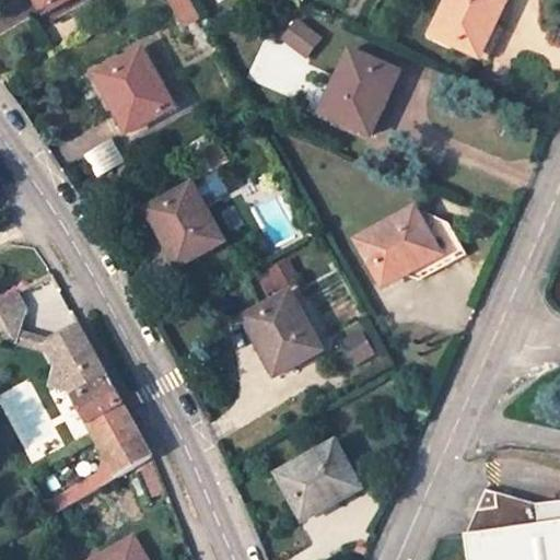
[(36,0),(44,12),(66,0),(36,0)]
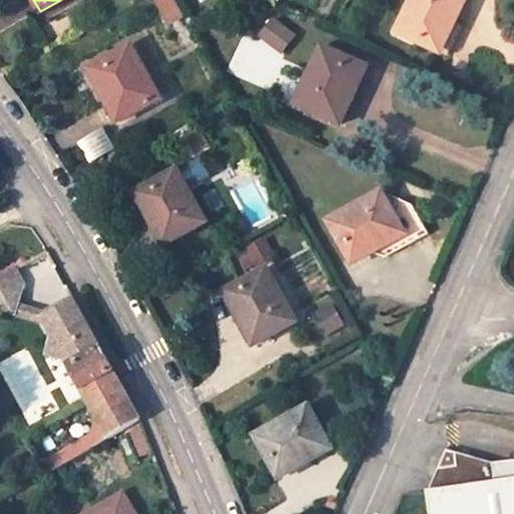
[(181,17),(171,0),(155,0),(169,24),(181,17)]
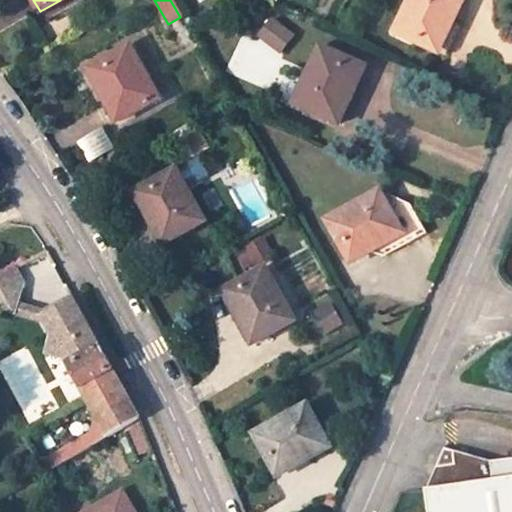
[(463,0),(408,0),(393,34),(432,52),(447,20),(453,23),(463,0)]
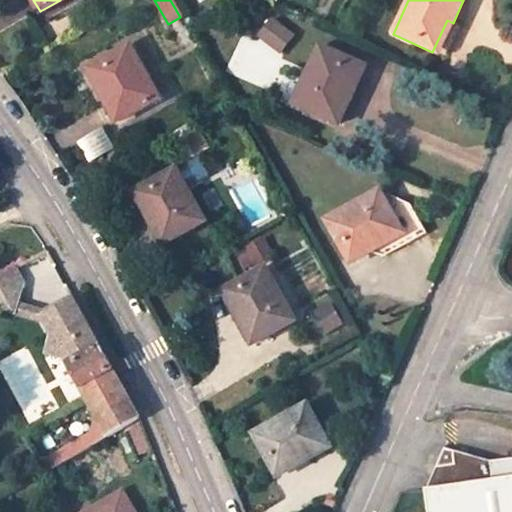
[(447,20),(432,52),(439,55),(453,23),(447,20)]
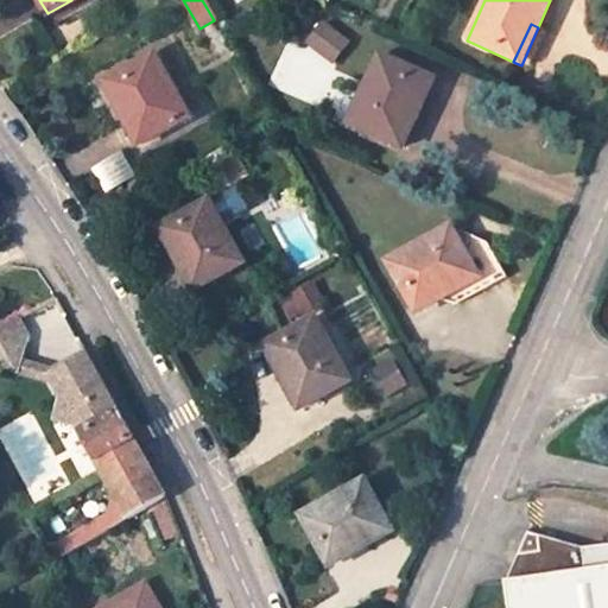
[(323,25),(310,44),(333,61),(346,43),(323,25)]
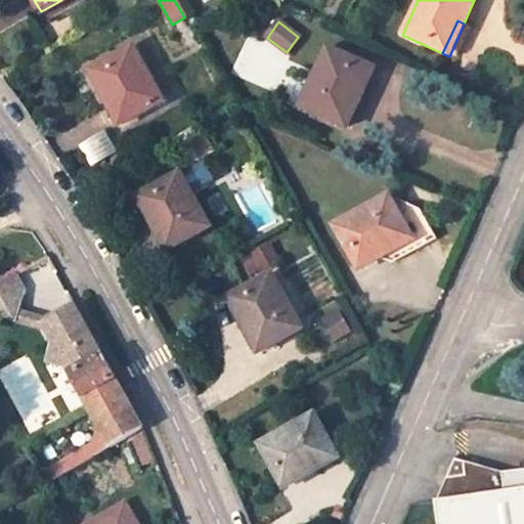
[(106,101),(119,124),(163,100),(134,47),(95,69),(112,98),(106,101)]
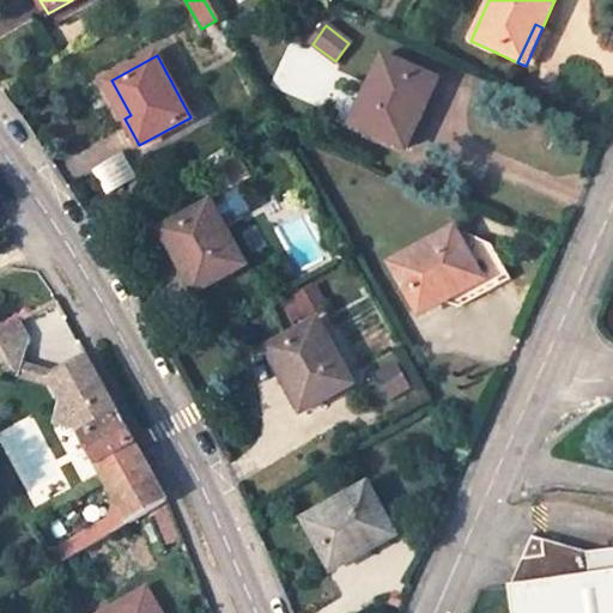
[(383,55),(352,125),(406,149),(422,116),(412,113),(429,76),(383,55)]
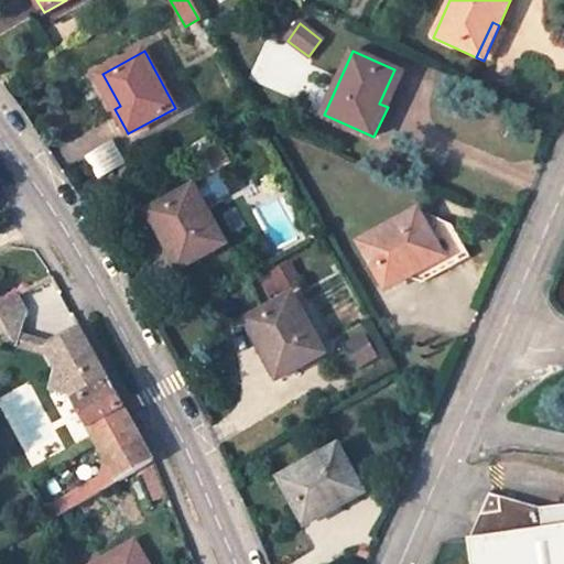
[(379,104),(388,107),(402,73),(394,69),(379,104)]
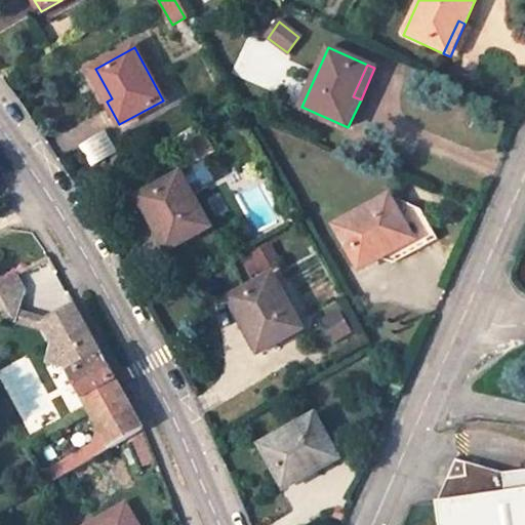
[(95,69),(90,72),(107,102),(112,98),(95,69)]
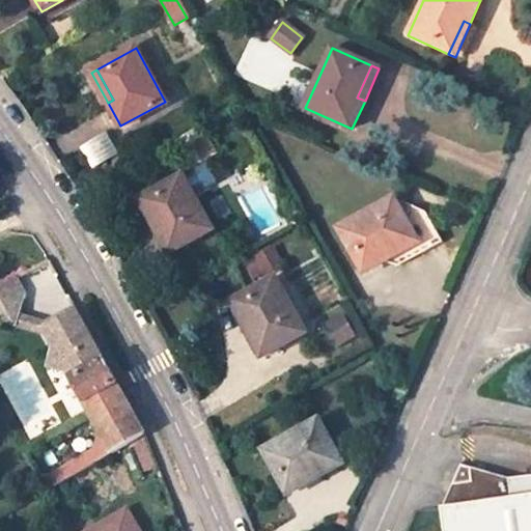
[(194,167),(144,196),(162,227),(157,230),(169,254),(214,228),(194,194),(205,187),(194,167)]
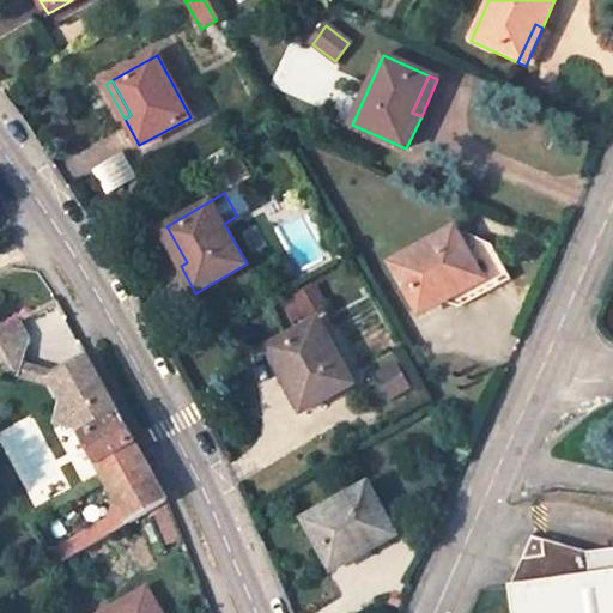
[(181,266),(187,262),(167,226),(161,230),(181,266)]
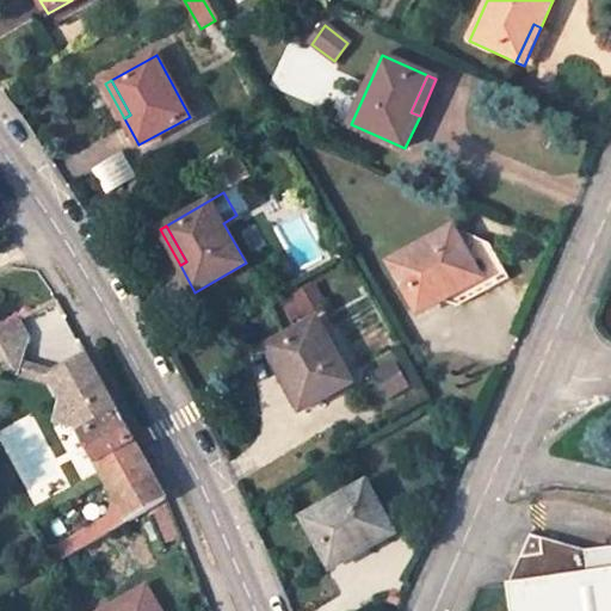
[(456,294),(482,278),(456,233),(454,227),(390,263),(414,308),(427,301),(451,287),(456,294)]
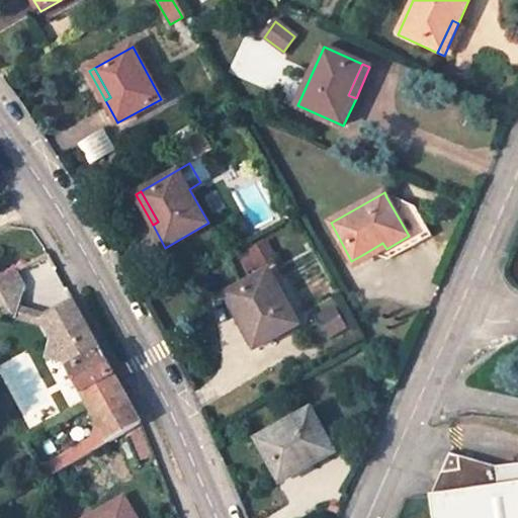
[(393,197),(392,194),(386,197),(409,236),(386,249),(382,243),(362,255),(366,262),(372,258),(389,263),(431,239),(416,211),(393,197)]
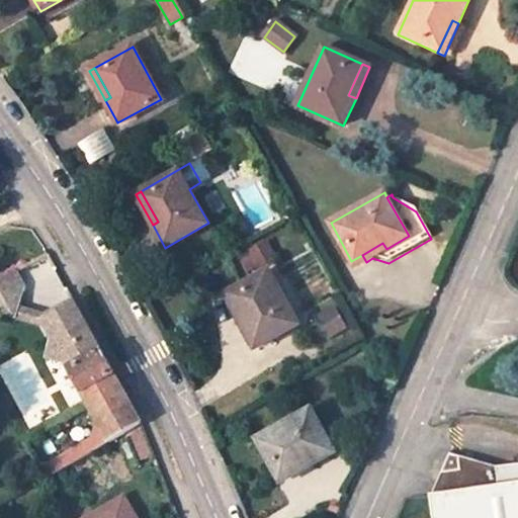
[(250,250),(259,265),(272,258),(264,243),(250,250)]
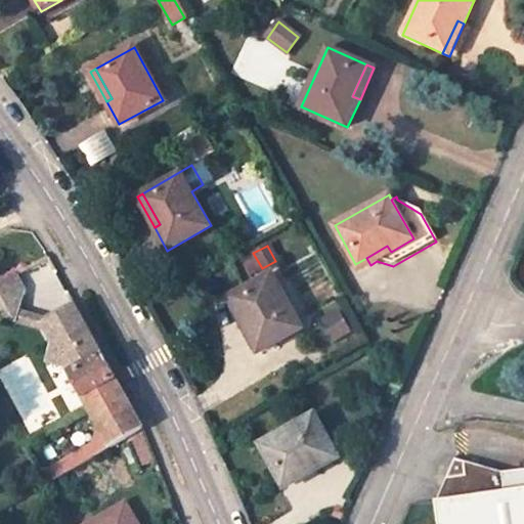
[(0,317),(14,321),(18,309),(24,289),(14,272),(0,279),(0,317)]
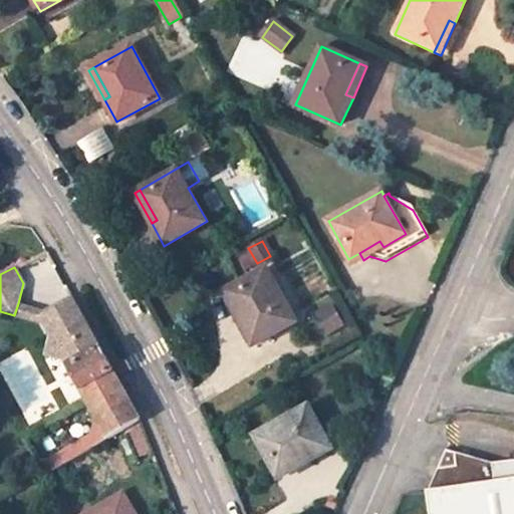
[(239,321),(253,346),(297,321),(267,267),(229,289),(245,318),(239,321)]
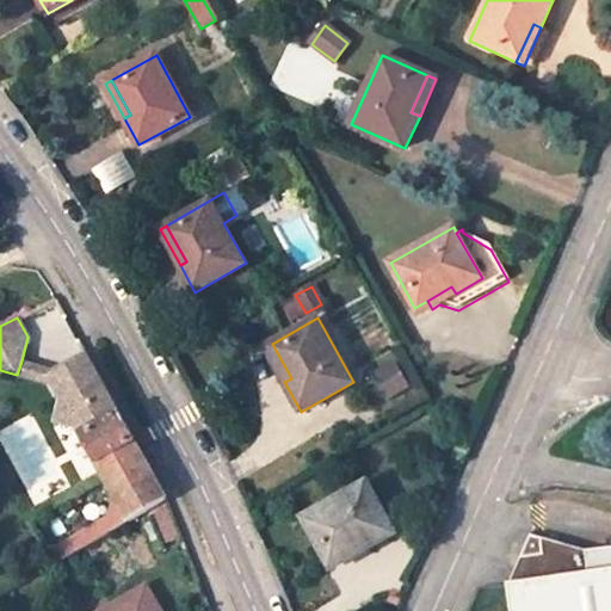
[(272,344),(265,347),(284,382),(291,378),(272,344)]
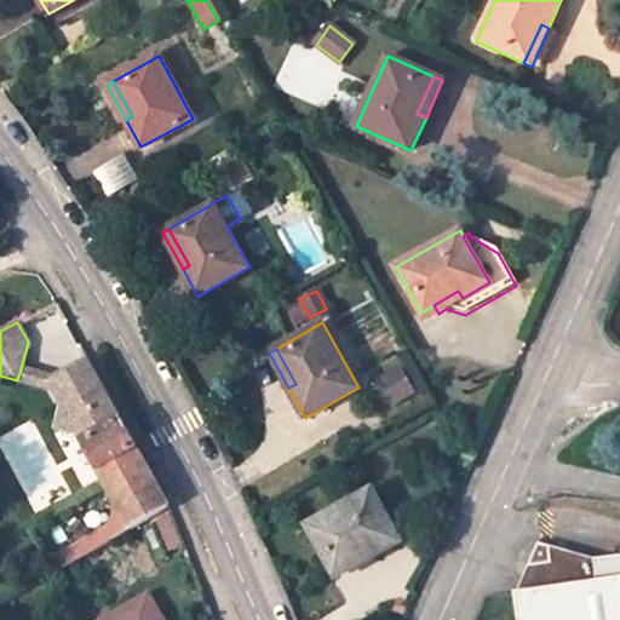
[(90,363),(86,356),(52,374),(56,382),(90,363)]
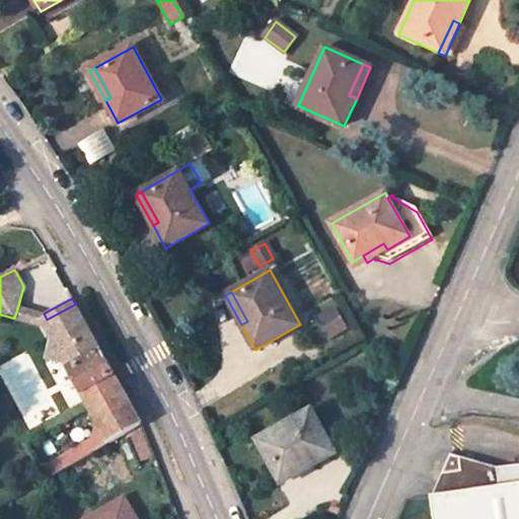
[(47,319),(44,320),(47,327),(54,340),(48,360),(67,365),(84,395),(100,423),(110,442),(141,425),(75,304),(47,319)]
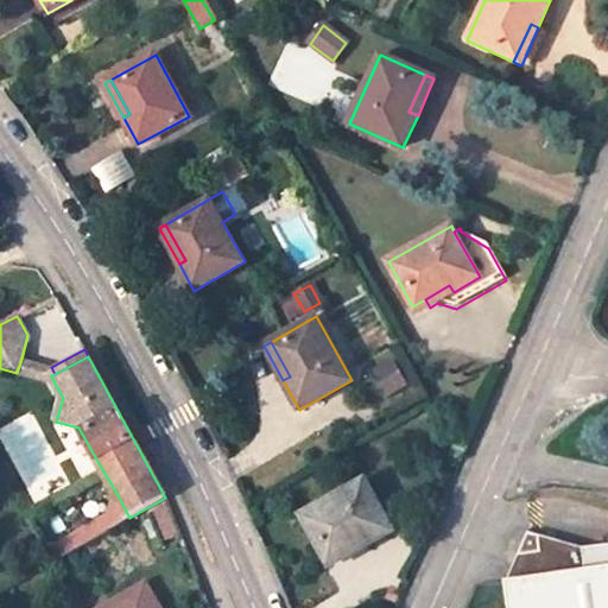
[(51,367),(21,359),(17,373),(43,380),(55,384),(51,375),(55,374),(51,367)]
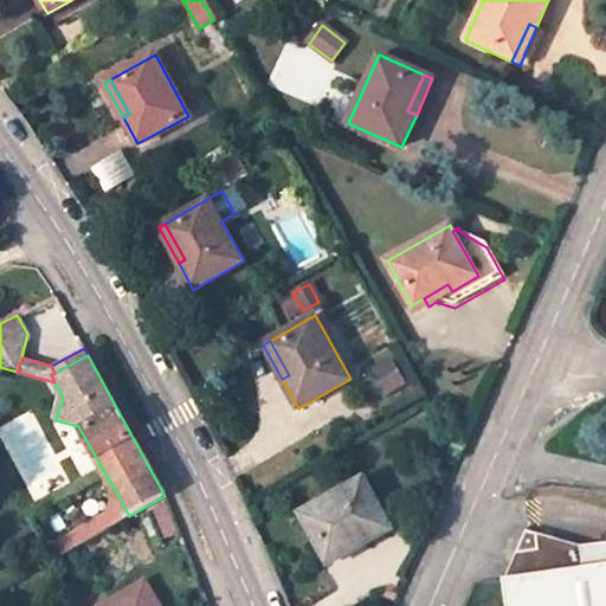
[(360,537),(363,545),(391,529),(362,478),(300,511),(324,556),(360,537)]
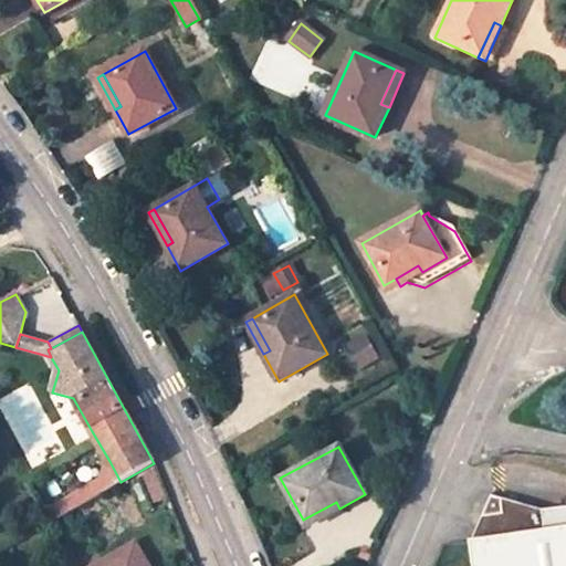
[(121,482),(109,461),(102,465),(97,480),(50,507),(56,519),(121,482)]
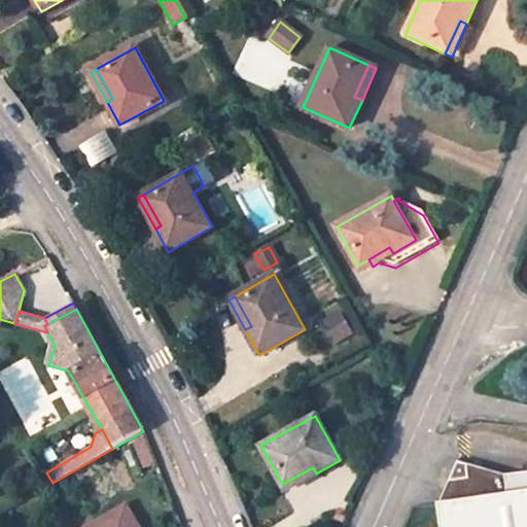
[(526,526),(526,471),(503,475),(456,461),(438,503),(442,526),(526,526)]
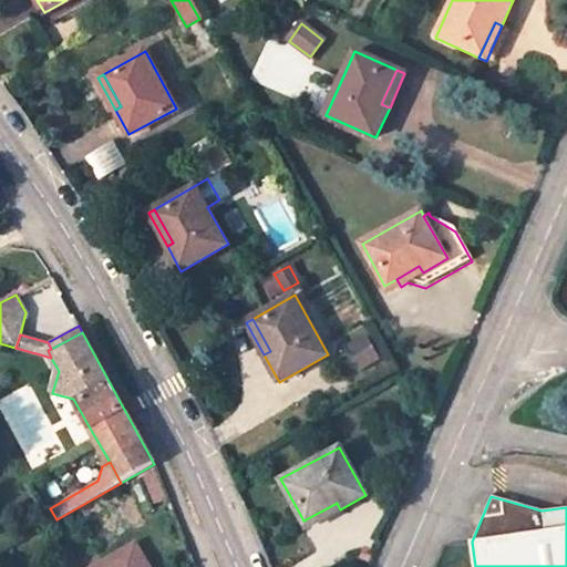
[(303,521),(307,527),(340,509),(337,503),(303,521)]
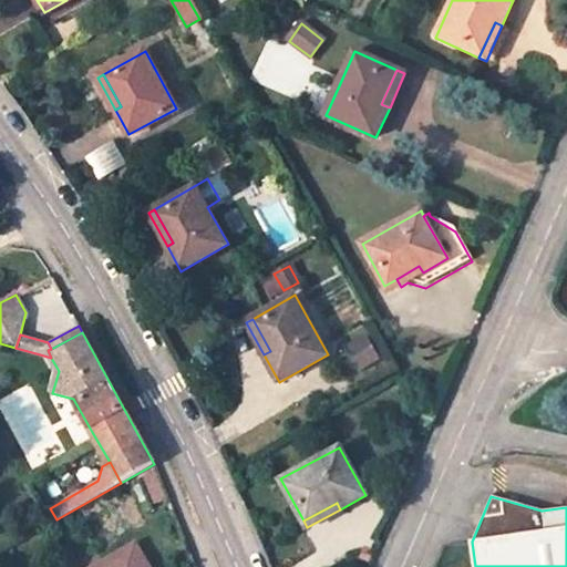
[(96,566),(145,566),(134,546),(96,566)]
